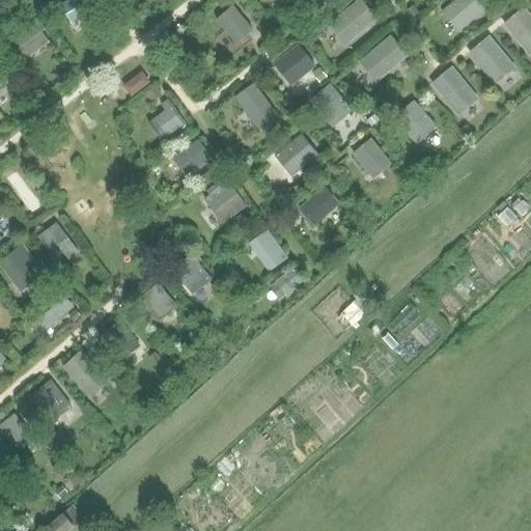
[(226,0),(221,0),(216,5),(221,11),(230,3),(226,0)]
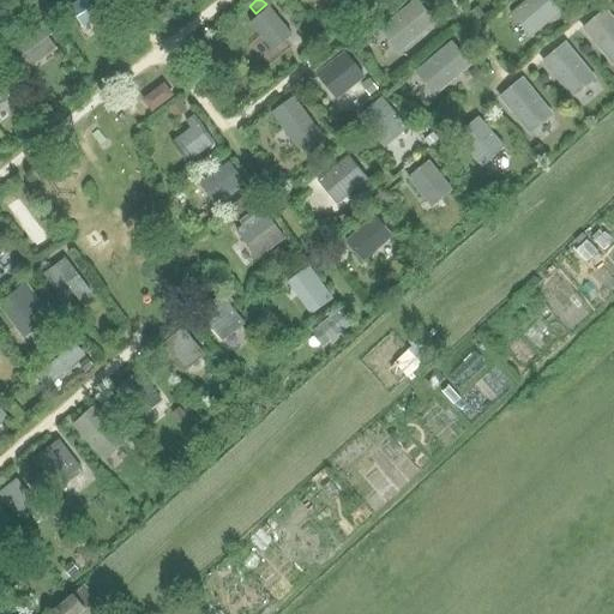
[(416,0),(414,0),(379,29),(396,50),(433,20),(416,0)]
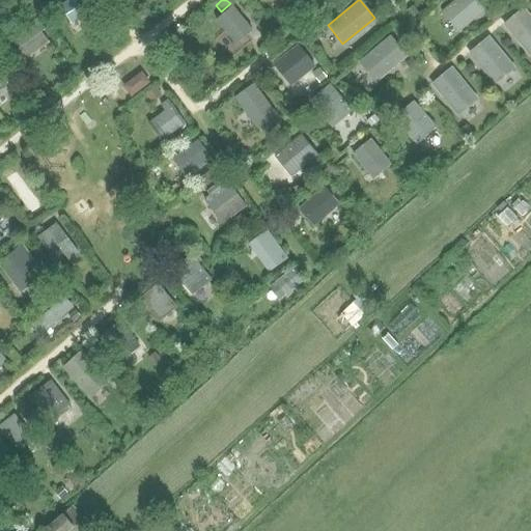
[(455,0),(442,12),(459,33),(486,10),(476,0),(455,0)]
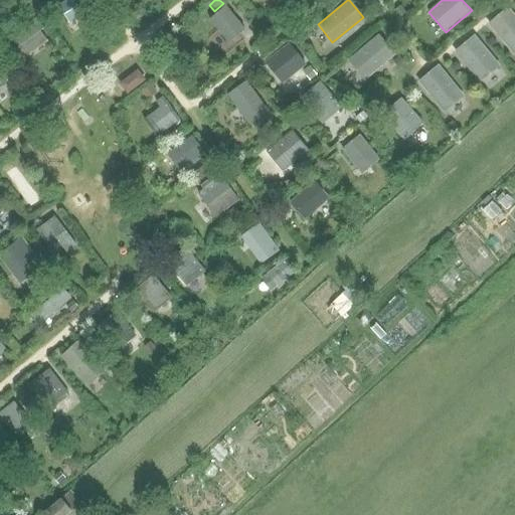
[(490,0),(487,0),(483,3),(488,10),(494,5),(490,0)]
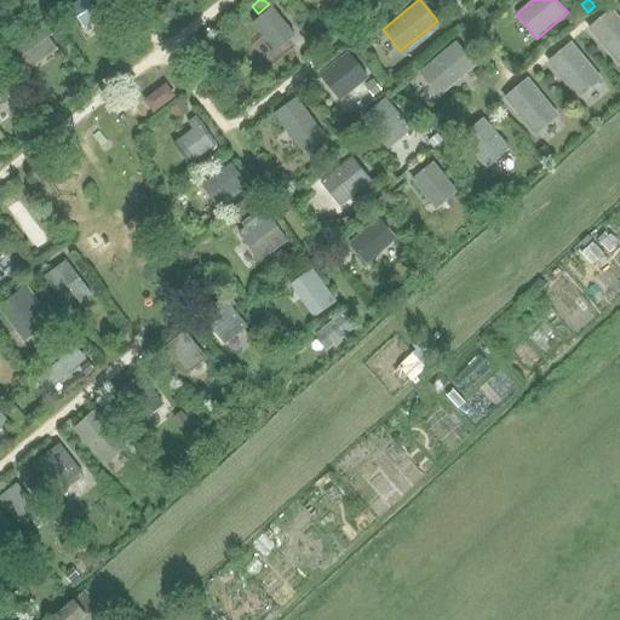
[(271,7),(253,23),(275,49),(293,34),(271,7)]
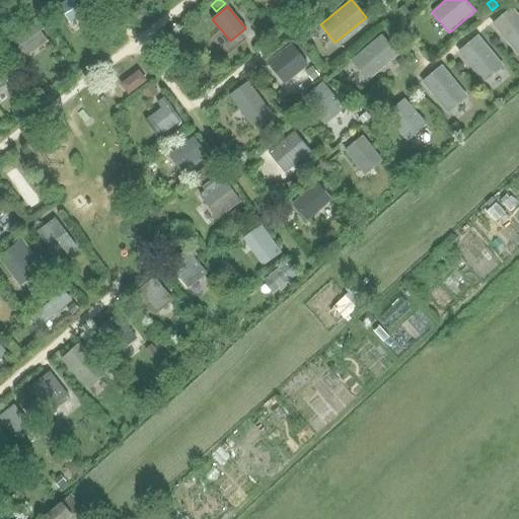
[(403,6),(397,12),(403,18),(410,13),(403,6)]
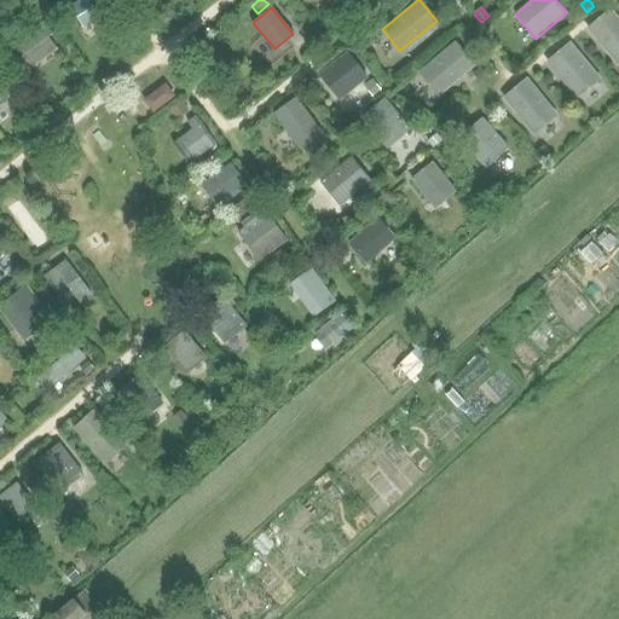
[(618,17),(611,9),(586,29),(618,65),(618,64),(618,17)]
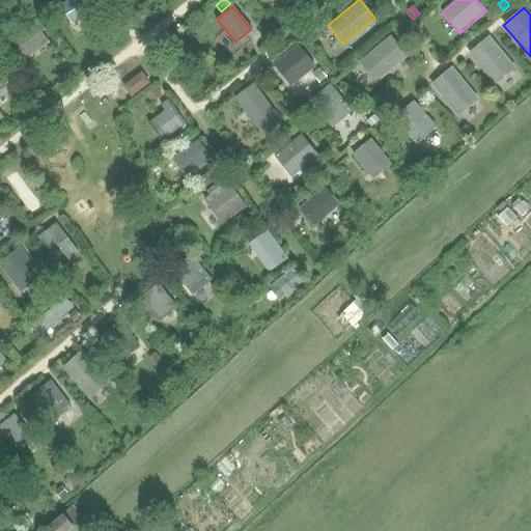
[(495,8),(485,16),(492,23),(501,16),(495,8)]
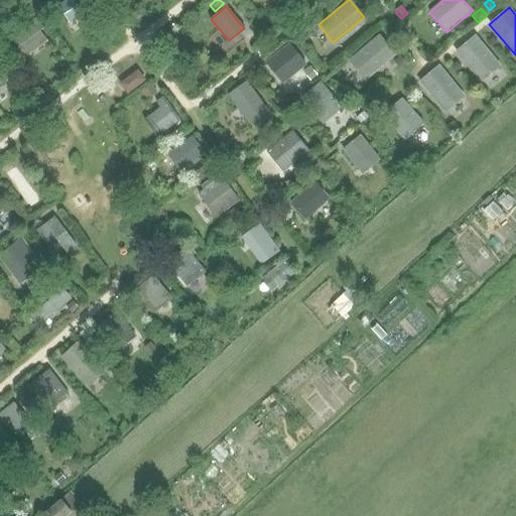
[(26,9),(20,14),(24,20),(31,15),(26,9)]
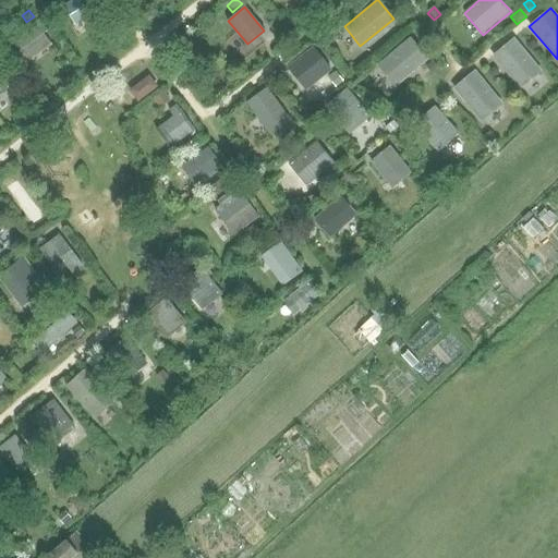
[(39,19),(12,38),(21,49),(16,52),(25,64),(52,45),(44,33),(48,29),(39,19)]
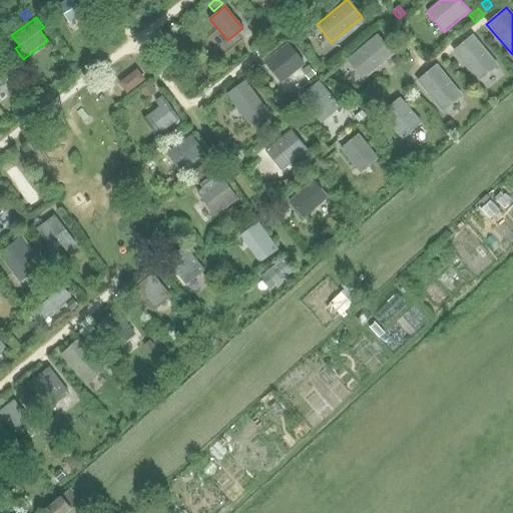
[(378,35),(347,60),(360,77),(392,51),(378,35)]
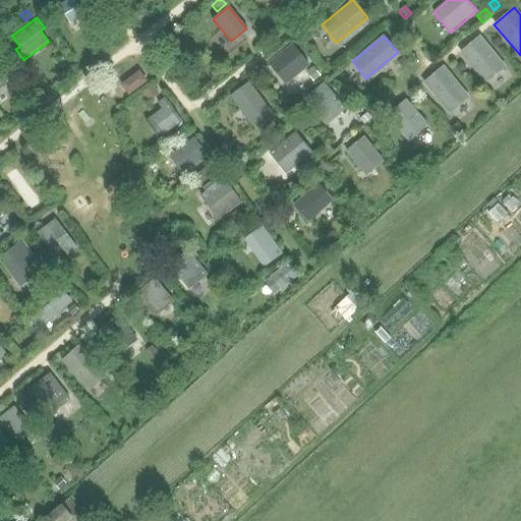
[(480,36),(460,52),(485,83),(506,67),(480,36)]
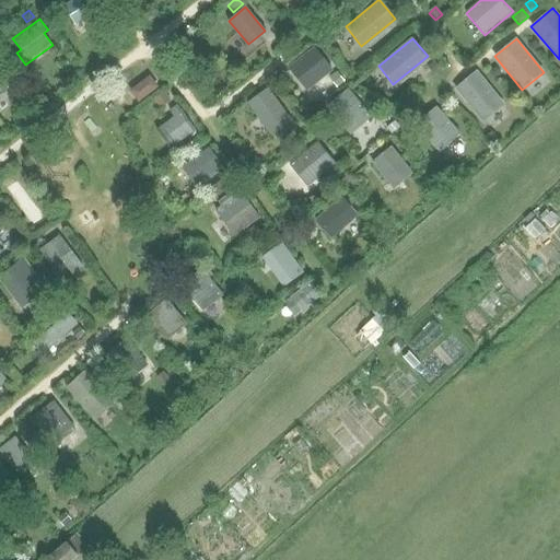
[(536,42),(529,47),(535,54),(543,48),(536,42)]
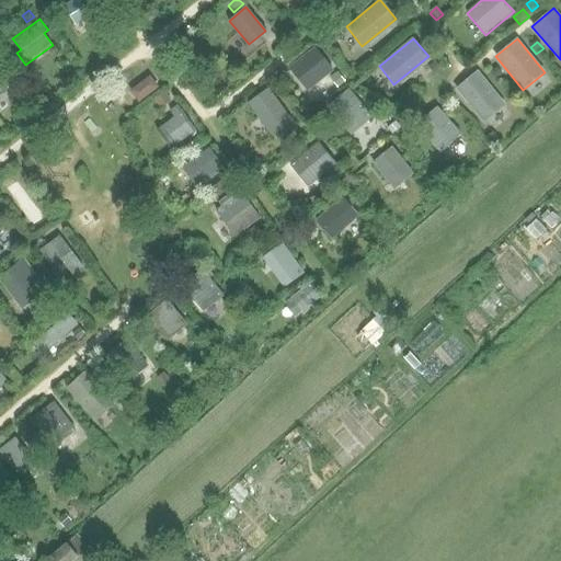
[(333,70),(315,46),(289,67),(308,91),(333,70)]
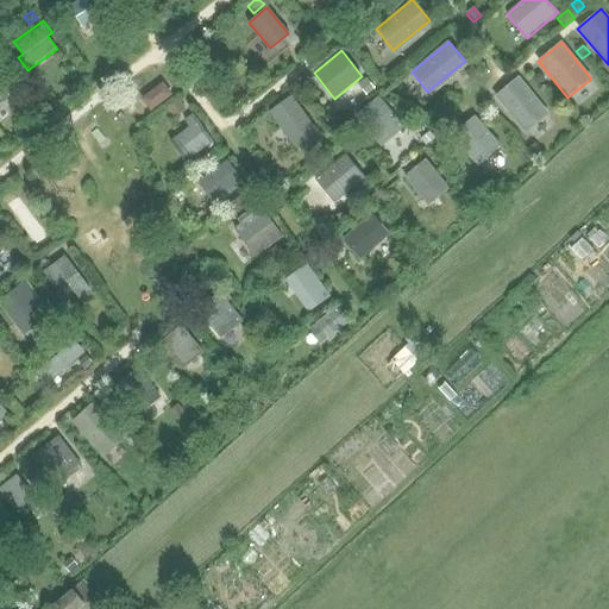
[(472,69),(465,75),(471,81),(477,75),(472,69)]
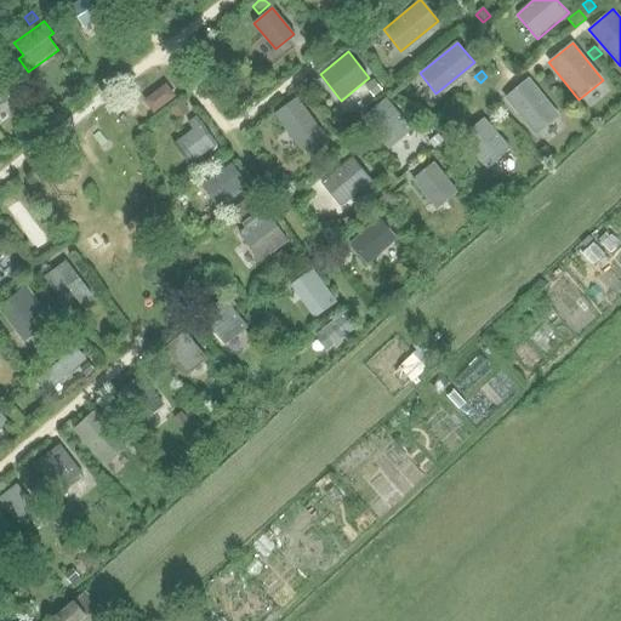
[(550,75),(542,81),(548,89),(557,83),(550,75)]
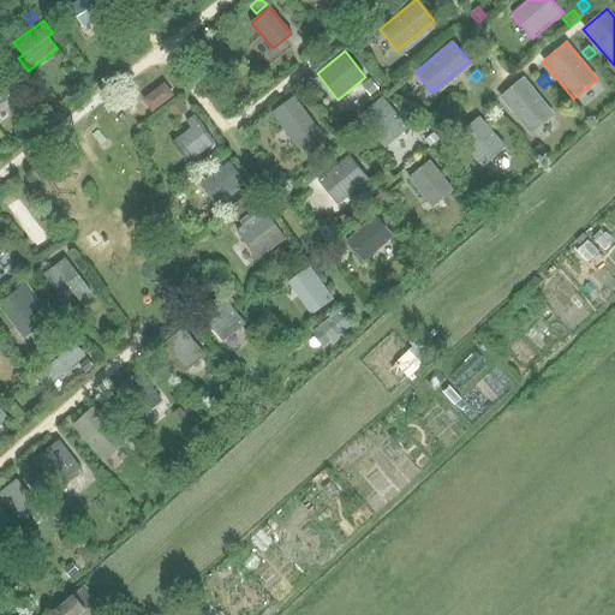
[(524,77),(500,97),(530,135),(555,114),(524,77)]
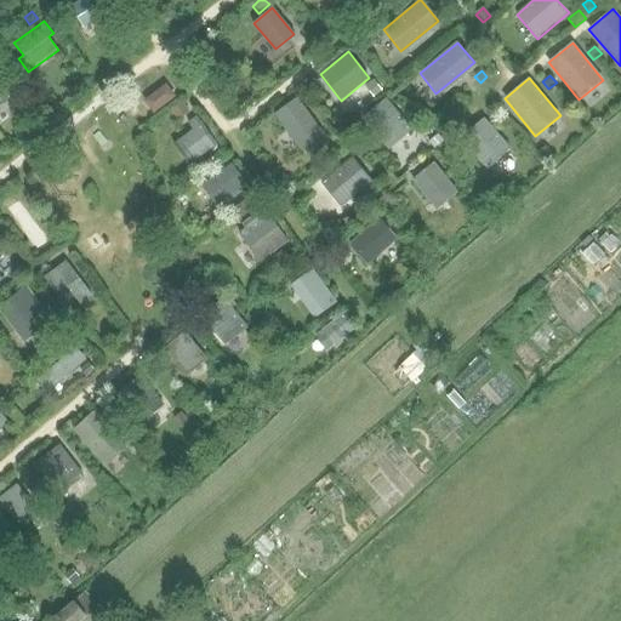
[(0,107),(12,98),(0,81),(0,107)]
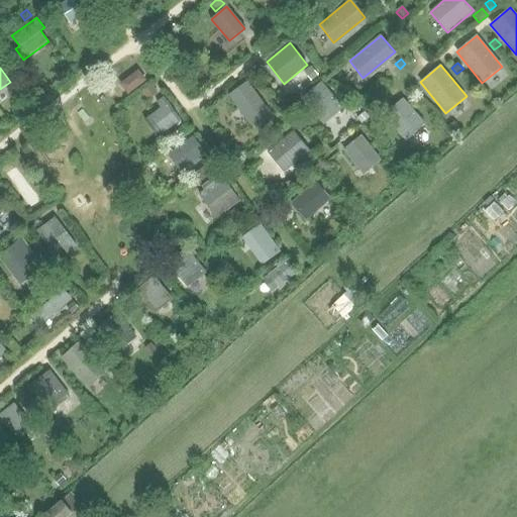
[(312,68),(306,73),(312,81),(318,76),(312,68)]
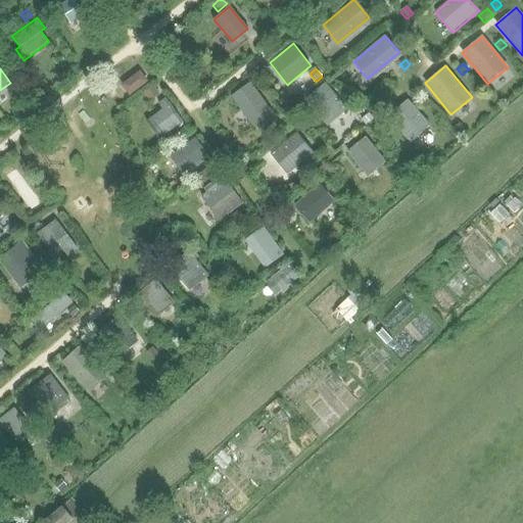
[(305,100),(328,127),(347,109),(325,83),(305,100)]
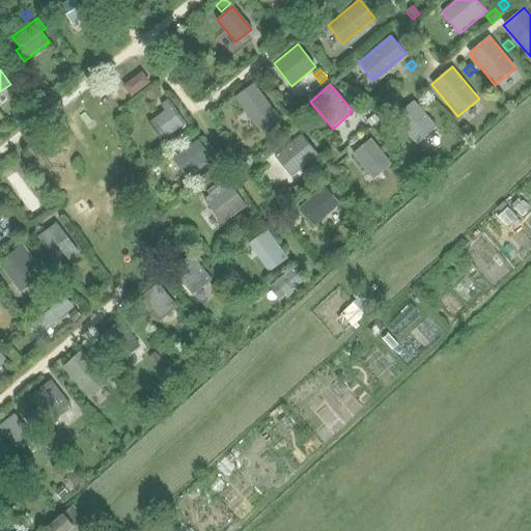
[(245,91),(235,99),(257,129),(276,115),(256,87),(247,94),(245,91)]
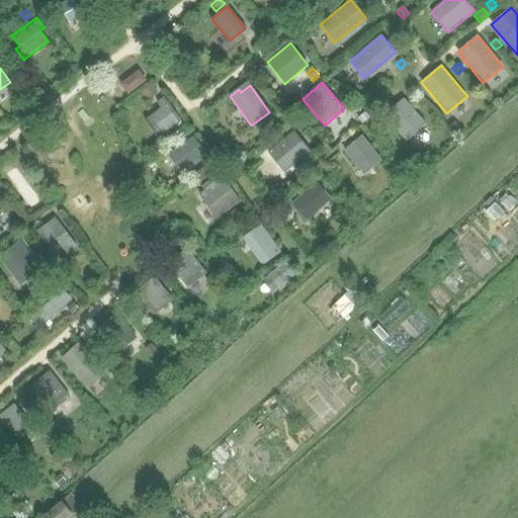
[(151,86),(142,93),(147,100),(157,93),(151,86)]
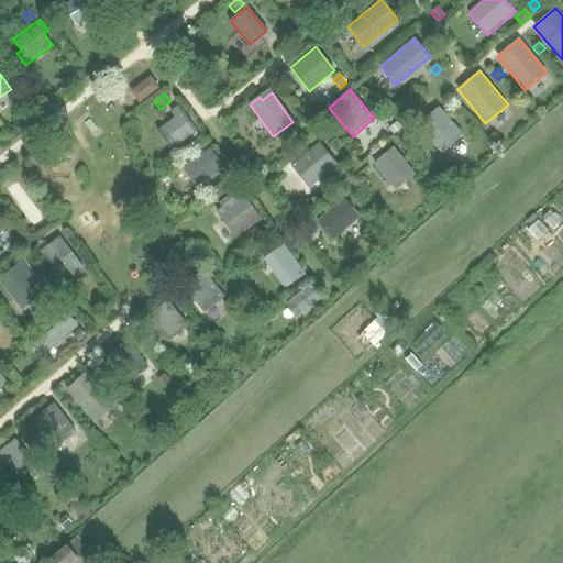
[(156,131),(170,151),(198,131),(179,106),(170,112),(175,118),(156,131)]
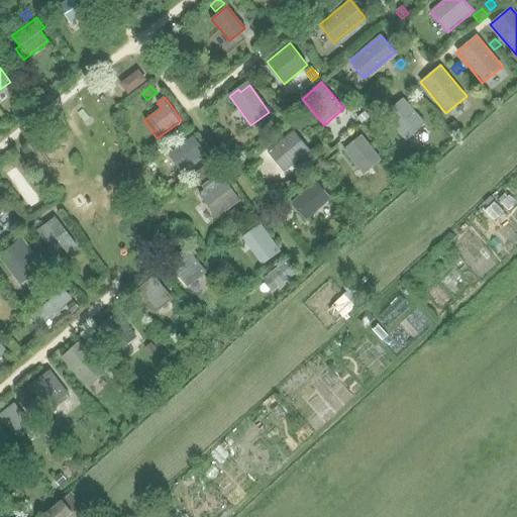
[(384,116),(406,141),(425,124),(403,99),(384,116)]
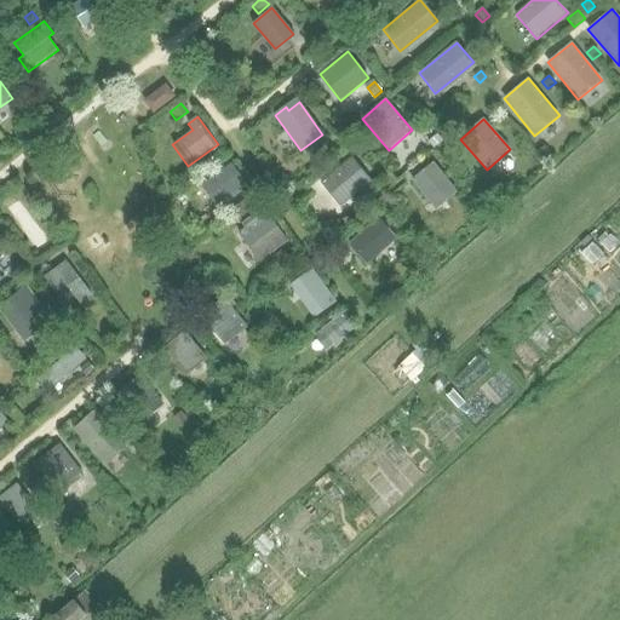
[(345,131),(337,138),(343,145),(351,138),(345,131)]
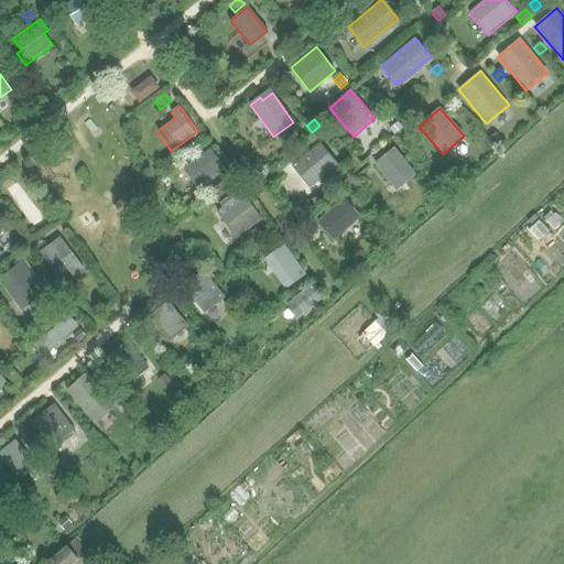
[(398,122),(390,129),(394,134),(403,128),(398,122)]
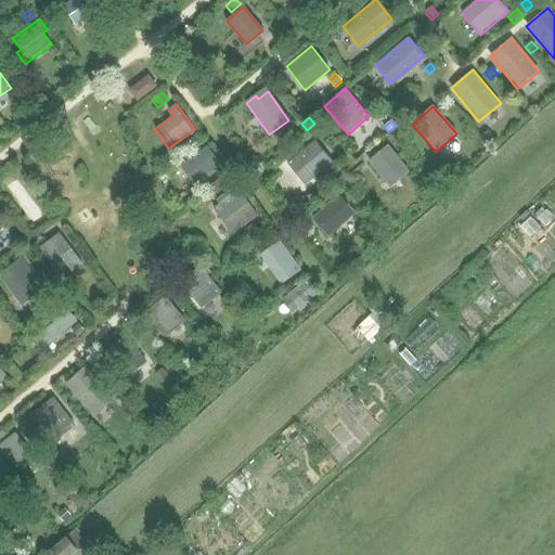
[(323,126),(314,133),(320,141),(330,134),(323,126)]
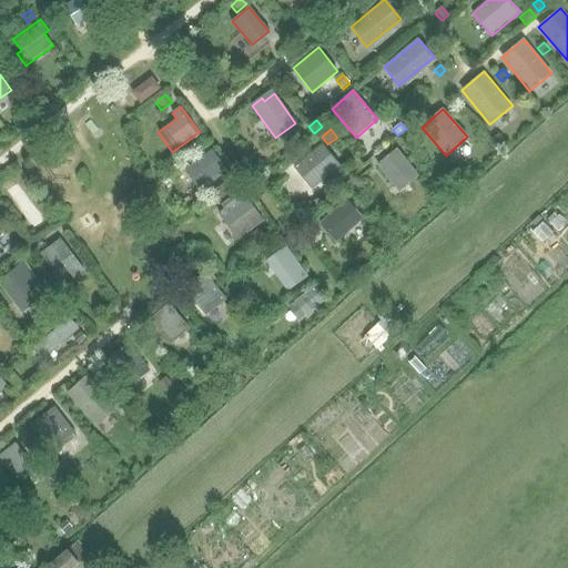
[(499,134),(493,140),(497,146),(505,141),(499,134)]
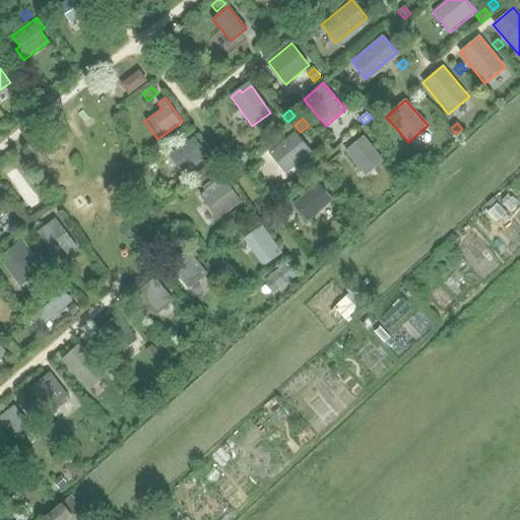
[(269,154),(285,174),(313,152),(296,132),(269,154)]
